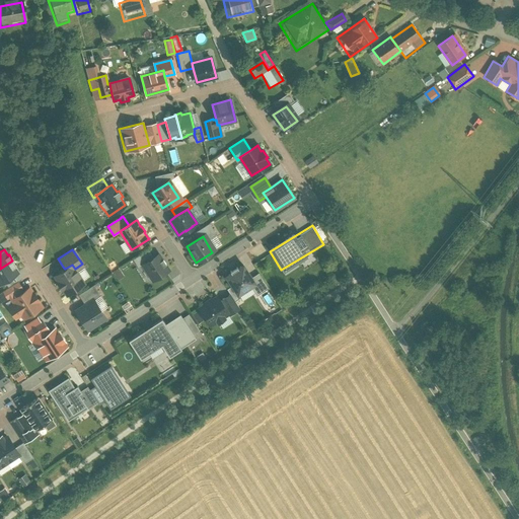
[(148,249),(133,260),(136,264),(138,268),(143,265),(142,265),(153,256),(148,249)]
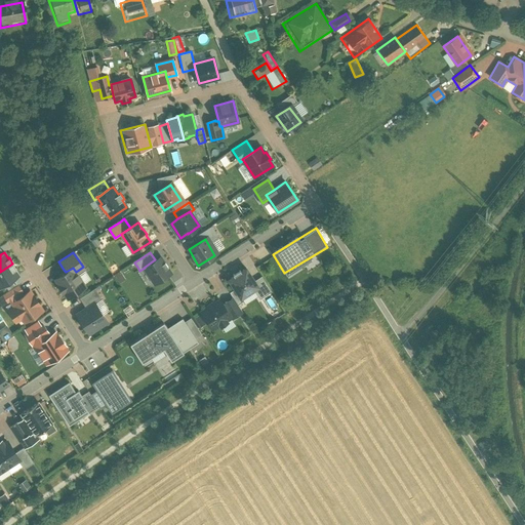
[(155,259),(144,268),(145,268),(155,283),(170,273),(167,267),(168,267),(167,266),(166,267),(165,266),(164,264),(165,263),(165,261),(164,263),(160,256),(155,259)]
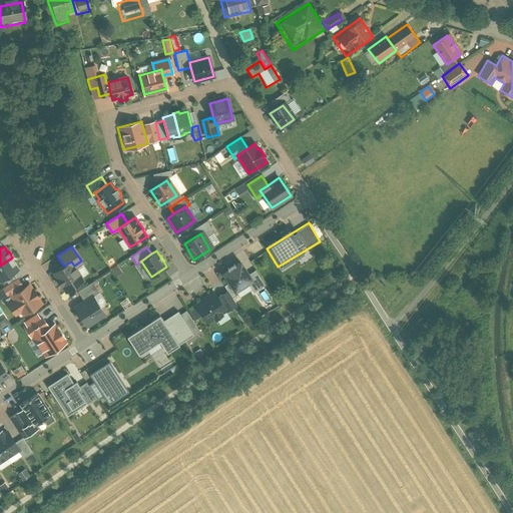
[(12,258),(0,266),(0,282),(19,270),(15,264),(16,264),(12,258)]
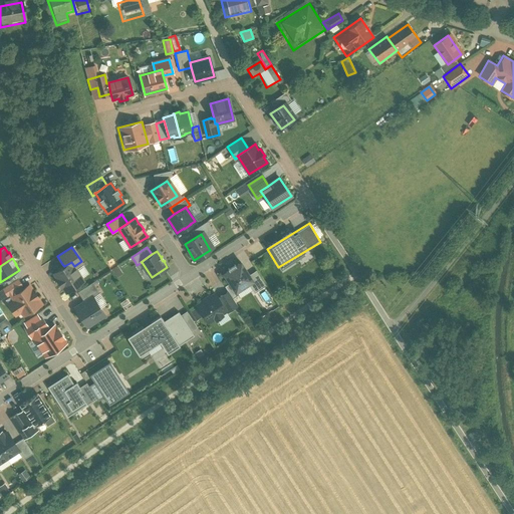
[(64,266),(54,273),(58,280),(57,280),(61,286),(62,285),(66,292),(83,281),(74,266),(71,262),(64,266)]
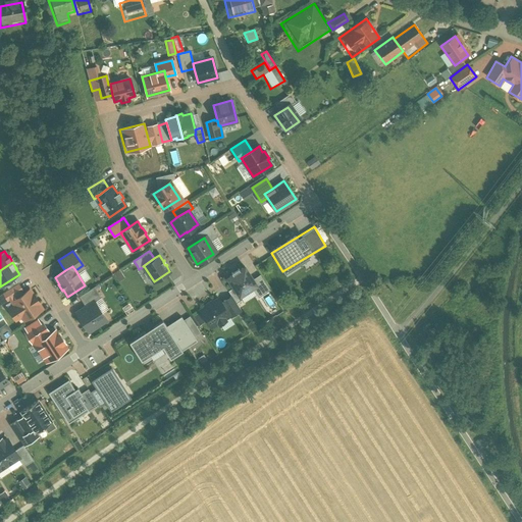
[(244,266),(240,269),(239,268),(231,273),(232,274),(227,277),(239,296),(252,288),(256,284),(253,279),(244,266)]
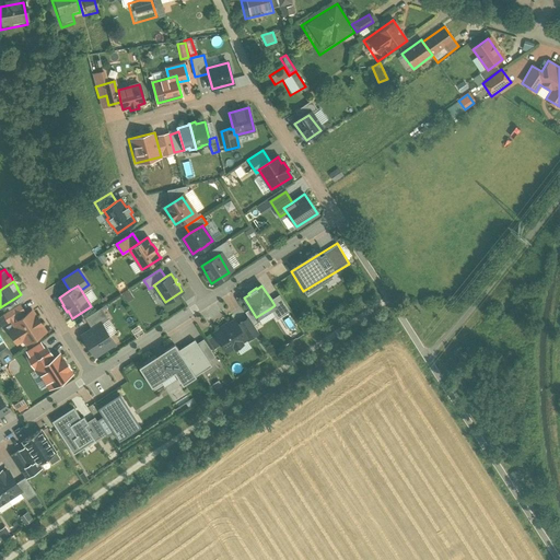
[(290,311),(279,294),(271,300),(275,305),(270,308),(277,319),(289,312),(290,311)]
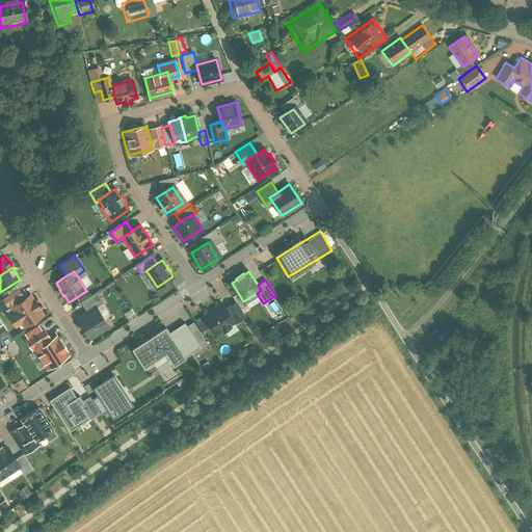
[(18,288),(3,298),(8,307),(10,304),(22,297),(23,296),(18,288)]
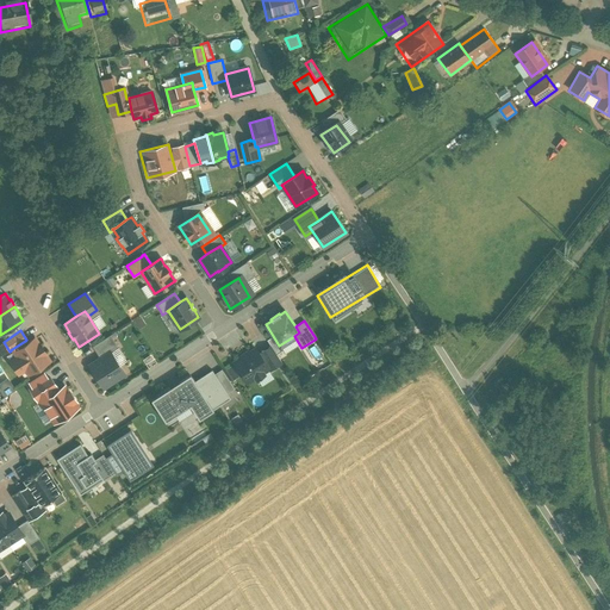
[(118,348),(110,335),(92,347),(100,359),(110,352),(110,353),(118,348)]
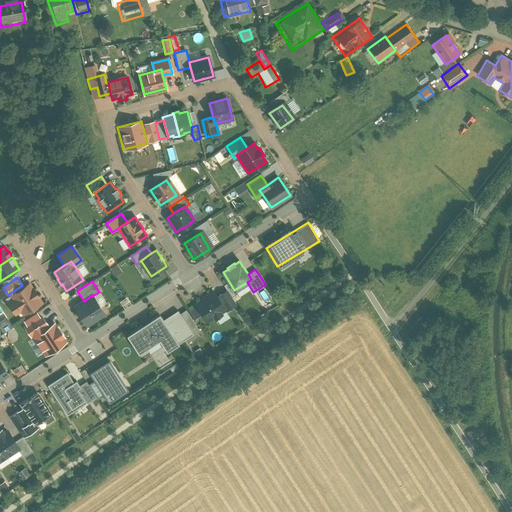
[(32,288),(32,289),(29,284),(22,288),(12,295),(14,299),(9,303),(12,308),(15,313),(21,309),(24,314),(41,302),(38,297),(32,288)]
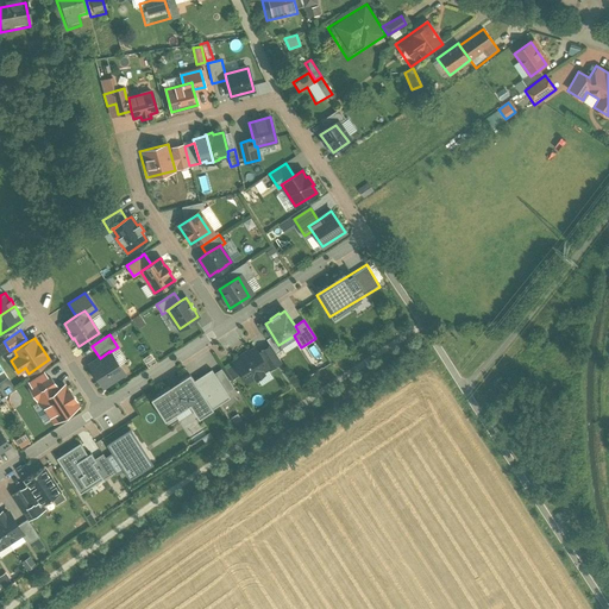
[(25,340),(12,349),(14,351),(26,343),(25,340)]
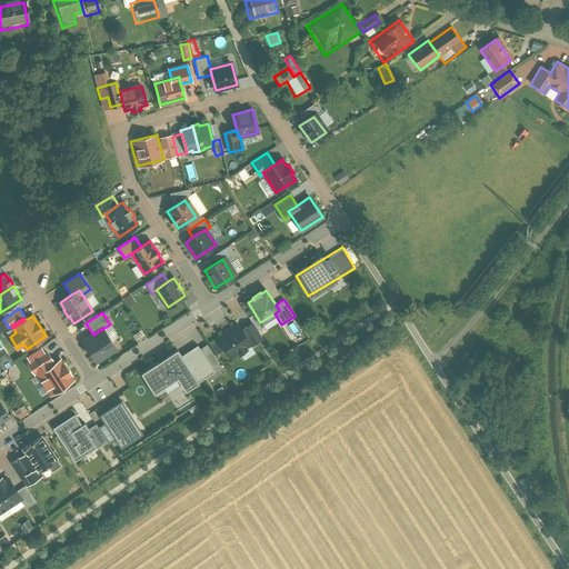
[(252,322),(241,330),(245,335),(245,336),(250,343),(250,345),(251,346),(262,338),(252,322)]
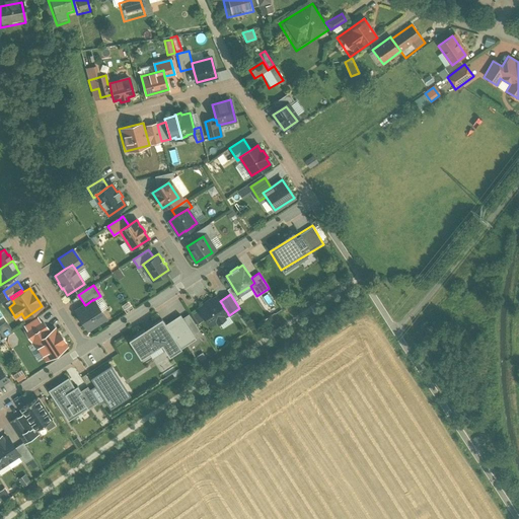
[(217,297),(212,300),(212,299),(204,304),(204,305),(199,308),(209,325),(217,320),(218,322),(224,318),(224,317),(228,314),(228,313),(223,306),(223,305),(220,301),(217,297)]
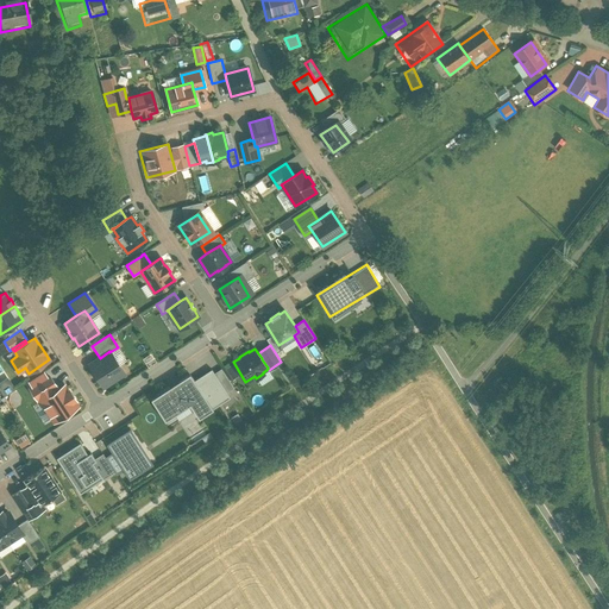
[(100,358),(89,365),(104,387),(119,377),(124,374),(110,352),(110,351),(100,358)]
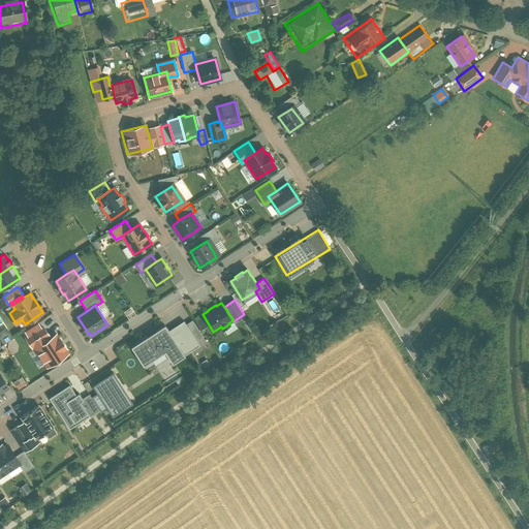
[(184,320),(168,331),(185,354),(199,345),(184,320)]
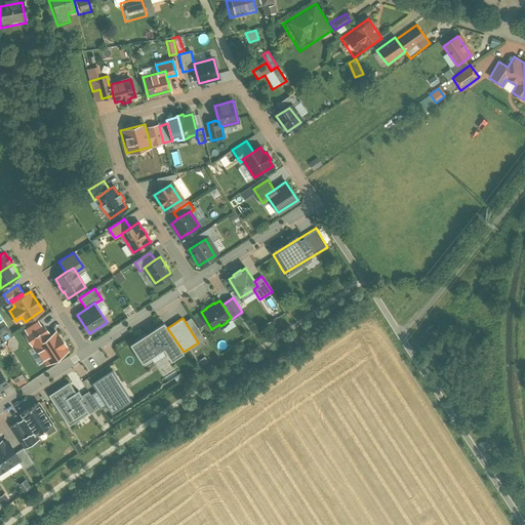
[(21,330),(41,366),(66,352),(54,331),(46,335),(37,320),(21,330)]
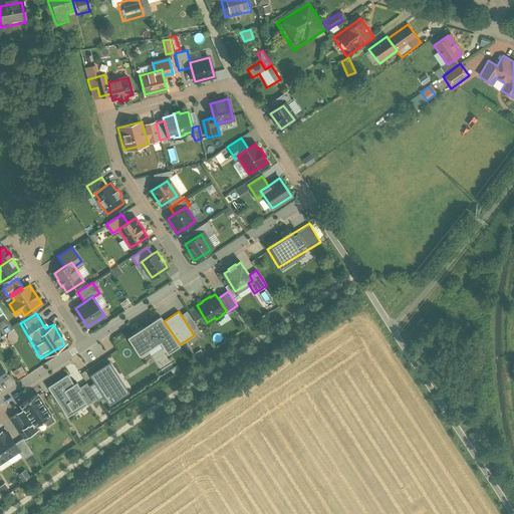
[(168,352),(180,344),(164,321),(160,315),(143,326),(126,336),(139,355),(160,341),(168,352)]
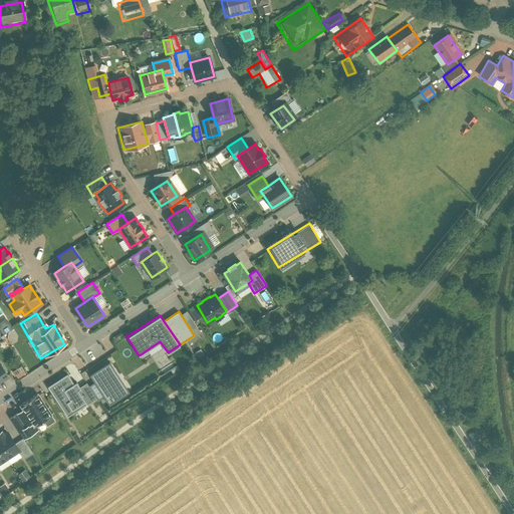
[(0,332),(1,334),(11,329),(5,318),(0,321),(0,332)]
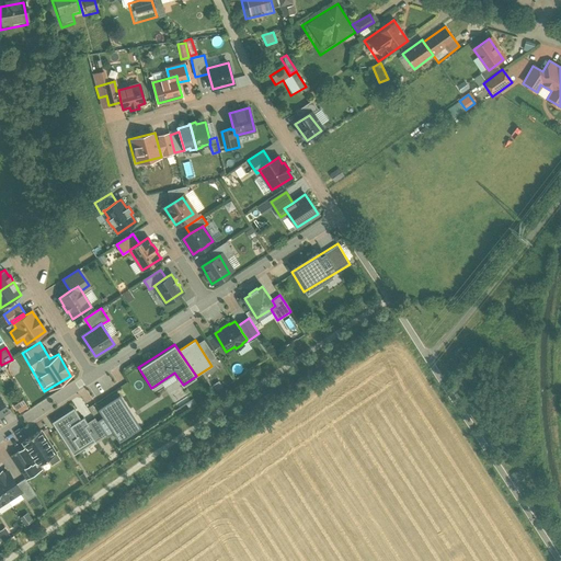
[(218,380),(213,385),(217,390),(222,387),(218,380)]
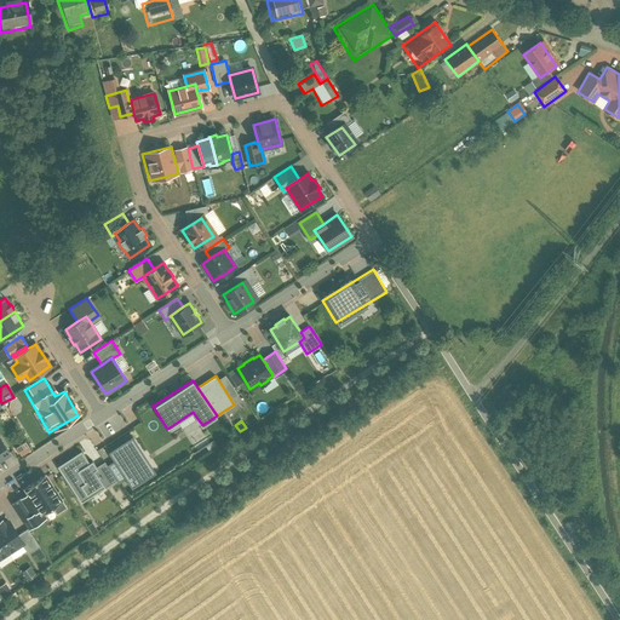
[(55,465),(78,503),(81,503),(104,488),(112,487),(116,483),(122,482),(127,491),(142,481),(138,482),(153,474),(144,459),(144,458),(139,451),(139,447),(132,436),(105,451),(109,461),(104,465),(103,461),(93,468),(91,461),(85,463),(84,458),(80,451),(55,465)]
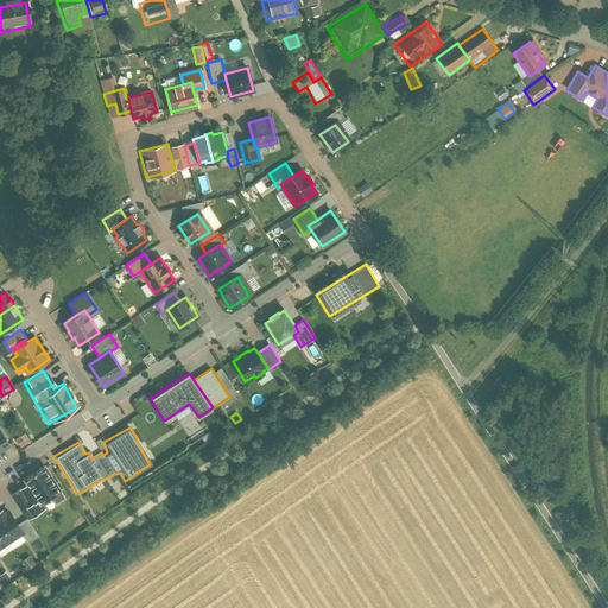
[(19,448),(29,442),(23,432),(13,438),(19,448)]
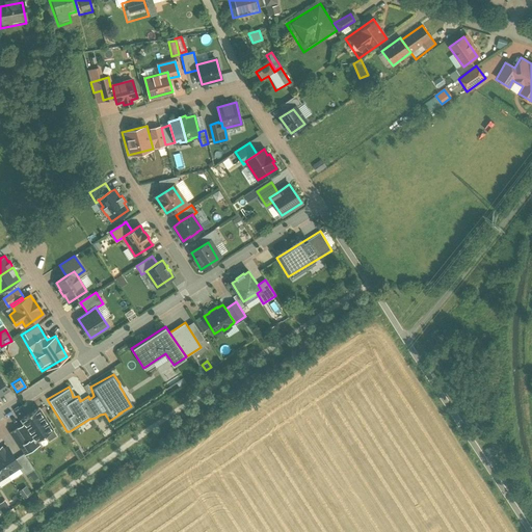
[(38,407),(21,419),(35,442),(45,435),(49,441),(49,440),(56,435),(41,410),(38,407)]
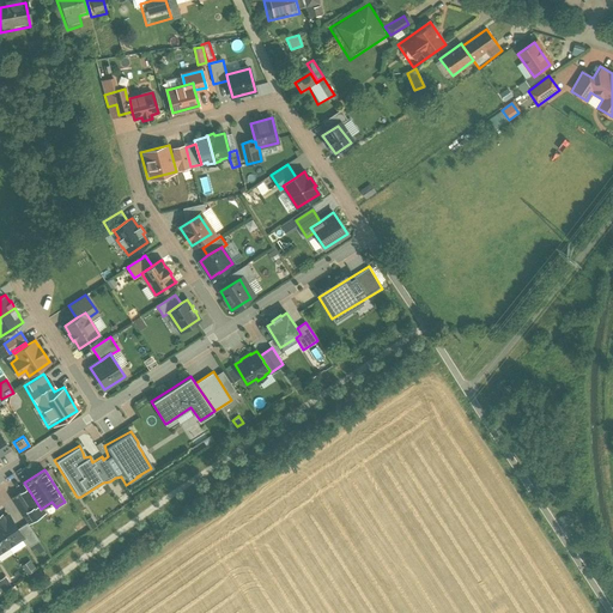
[(23,496),(20,491),(11,497),(23,515),(31,509),(23,496)]
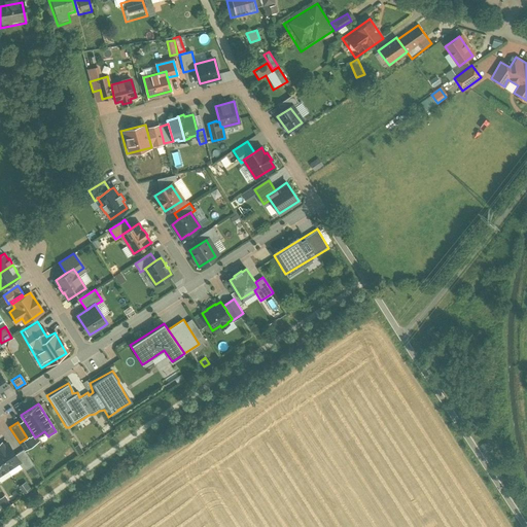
[(14,455),(7,444),(3,446),(1,443),(0,443),(0,458),(7,469),(19,461),(14,455)]
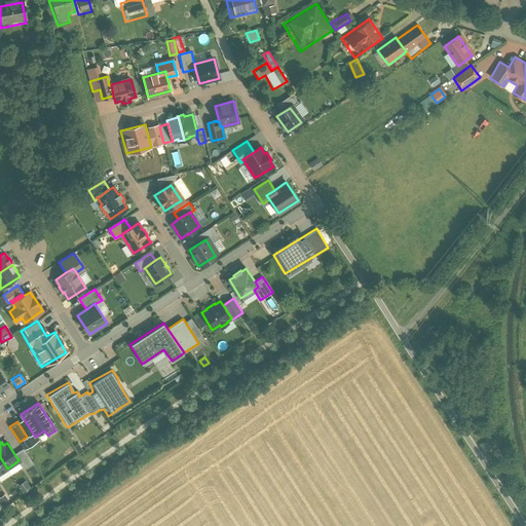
[(24,448),(14,454),(19,460),(25,470),(33,463),(28,455),(24,448)]
